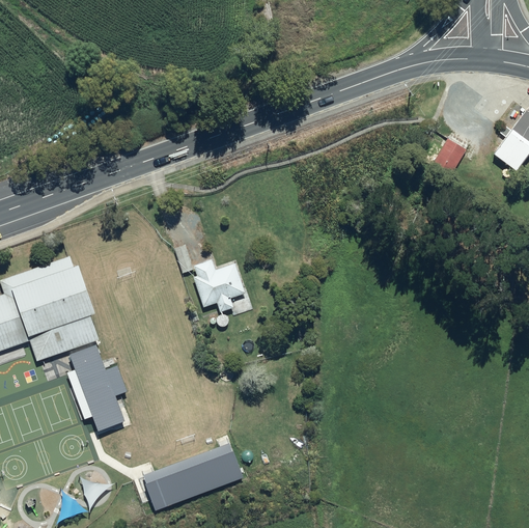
[(519,173),(528,159),(528,114),(527,113),(512,133),(508,130),(503,138),(507,141),(496,158),(519,173)]
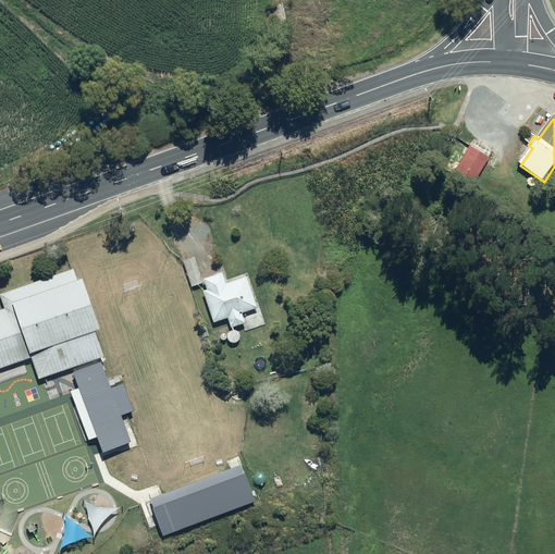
[(443,136),(451,140),(453,136),(445,132),(443,136)]
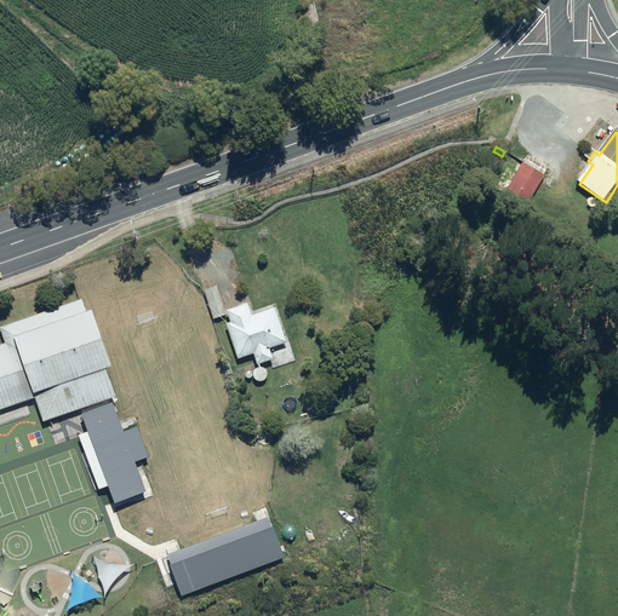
[(545,173),(525,161),(505,193),(527,206),(545,173)]
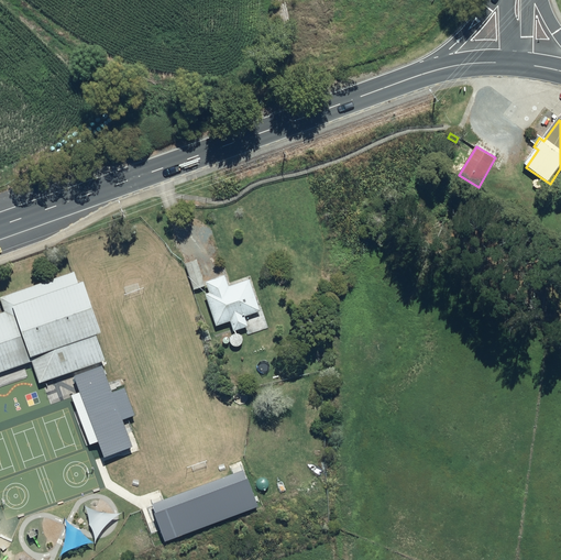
[(196,260),(185,263),(194,289),(205,286),(202,280),(215,275),(210,260),(197,264),(196,260)]
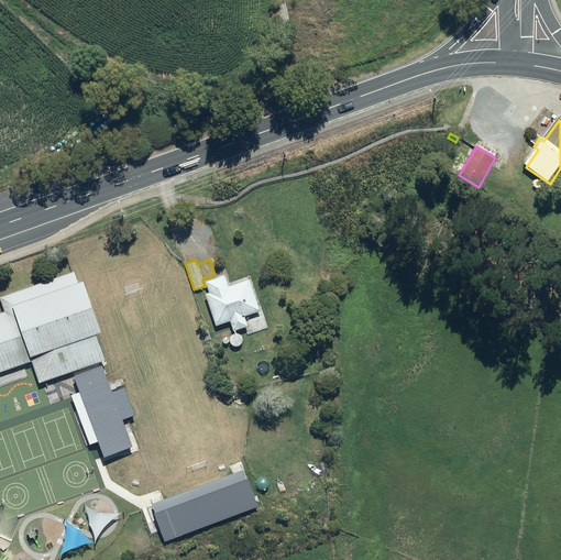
[(244,315),(261,309),(250,278),(229,285),(224,274),(206,281),(209,292),(205,293),(216,326),(230,320),(233,330),(248,325),(244,315)]
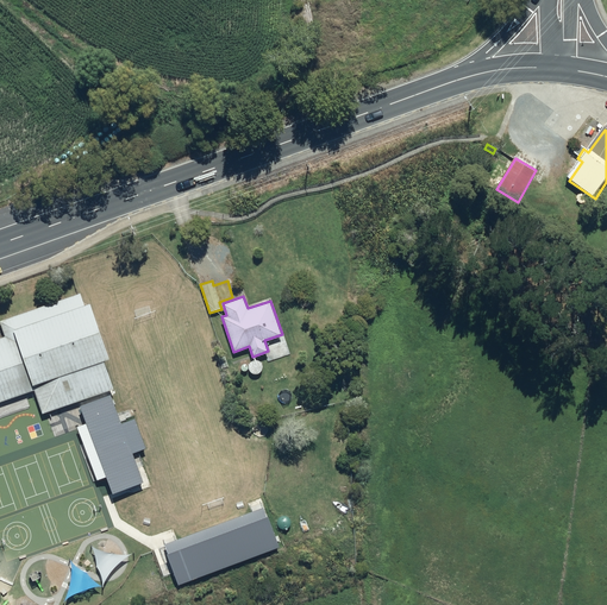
[(0,415),(38,403),(50,436),(133,408),(95,300),(0,333),(0,415)]
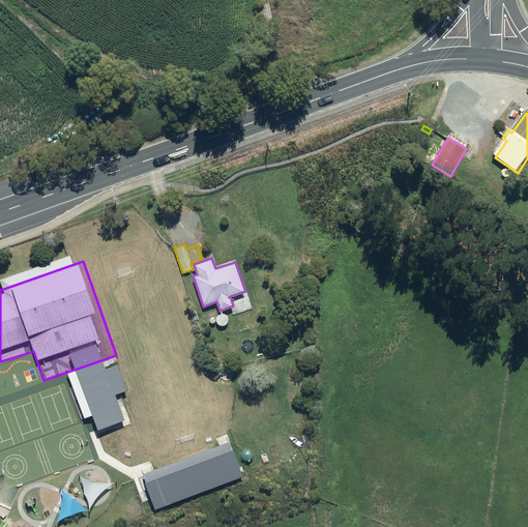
[(60,488),(46,493),(50,503),(64,498),(60,488)]
